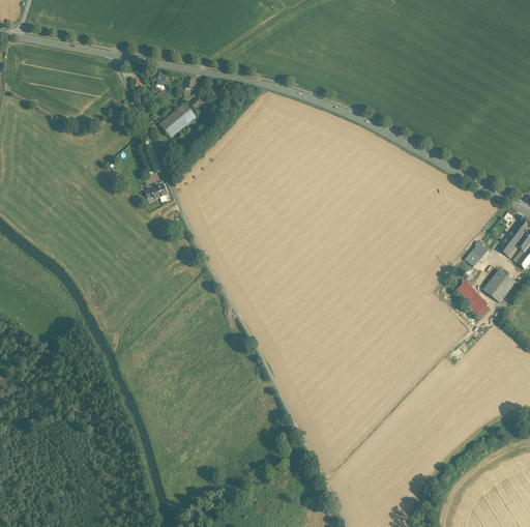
[(168,71),(159,70),(159,72),(158,76),(158,78),(159,78),(158,82),(163,82),(162,83),(164,84),(164,82),(166,83),(168,71)]
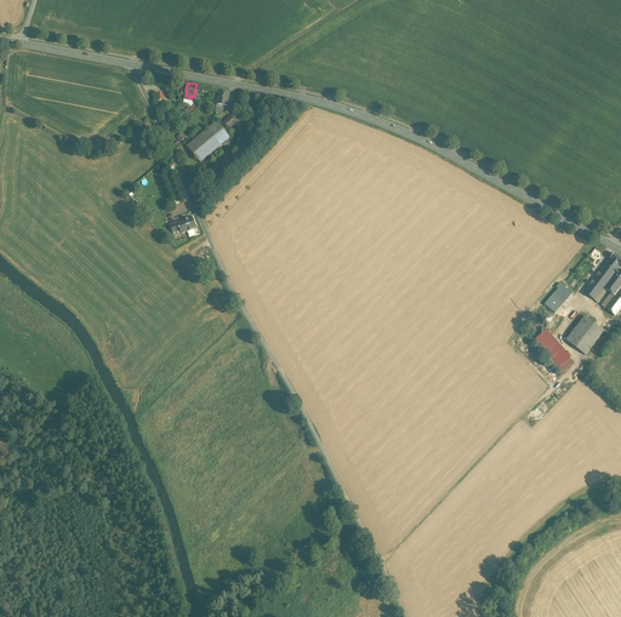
[(231,90),(220,89),(217,101),(224,102),(227,103),(231,90)]
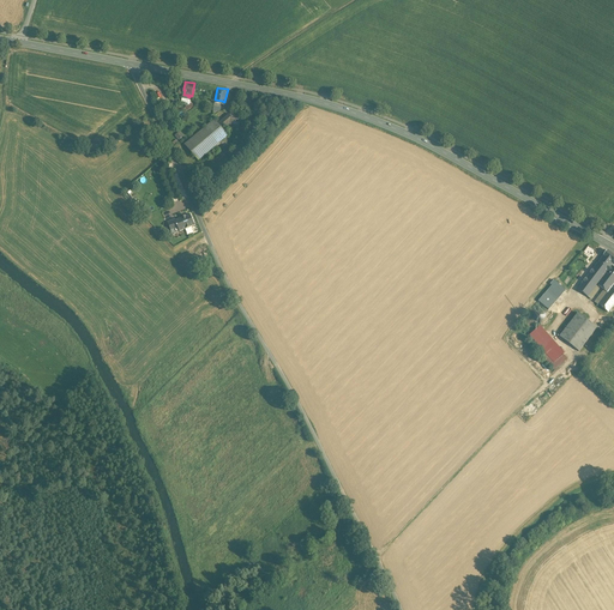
[(244,113),(232,110),(218,121),(223,127),(229,121),(241,124),(244,113)]
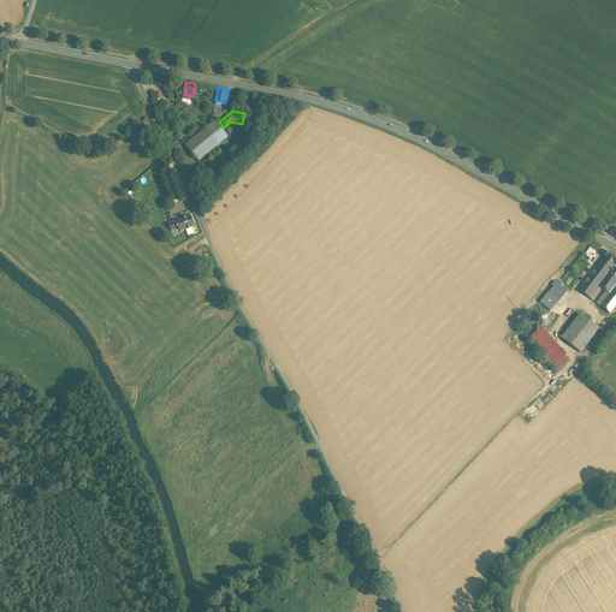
[(215,118),(185,143),(199,159),(229,134),(224,128),(219,122),(215,118)]
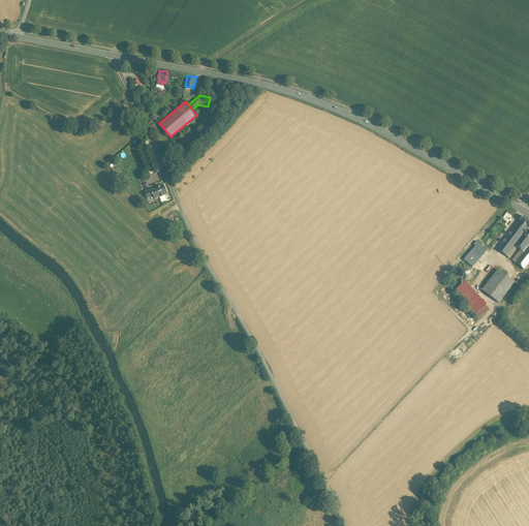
[(164,183),(156,186),(160,195),(167,192),(164,183)]
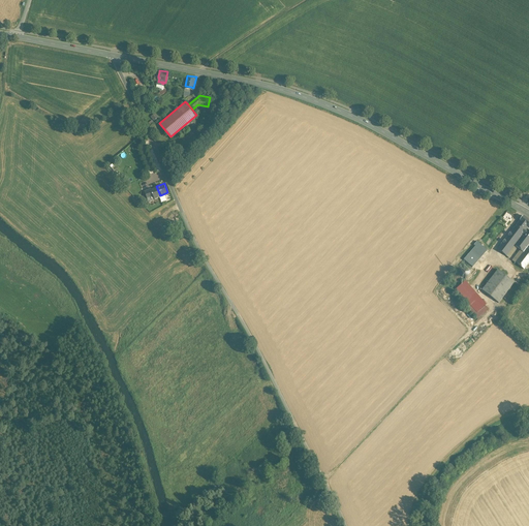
[(152,188),(151,188),(153,193),(155,197),(160,195),(156,186),(152,188)]
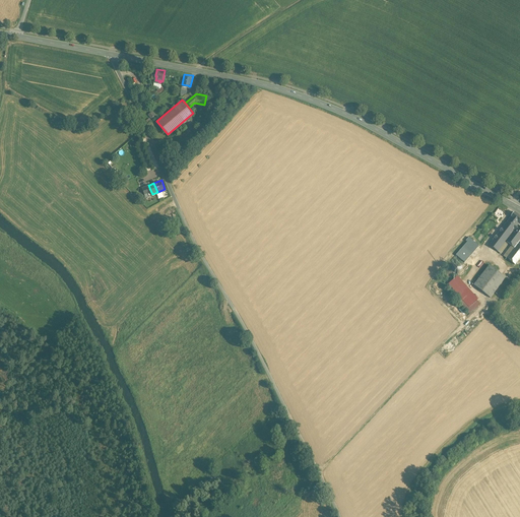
[(148,184),(142,186),(144,192),(150,190),(148,185),(149,185),(148,184)]
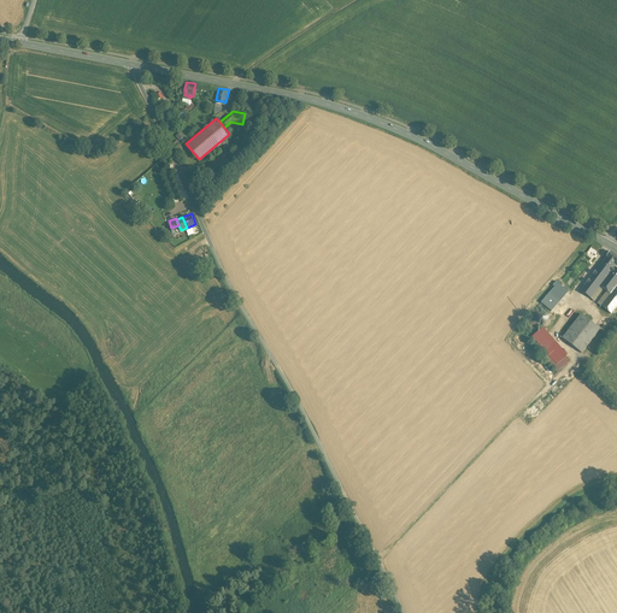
[(616,254),(610,249),(595,270),(605,278),(613,266),(616,264),(616,254)]
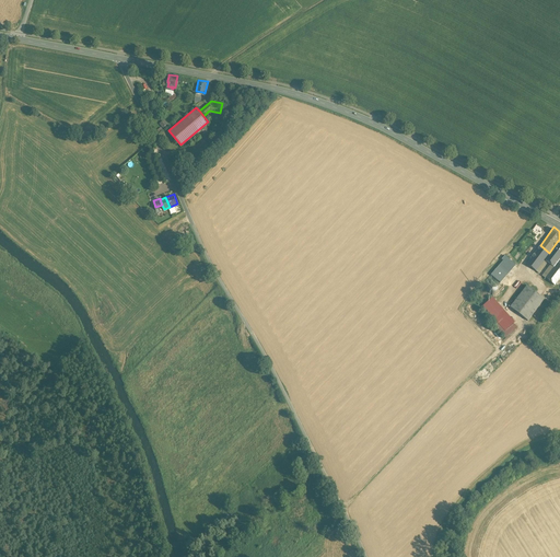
[(547,262),(550,264),(553,266),(559,257),(559,244),(557,242),(549,253),(545,259),(547,262)]
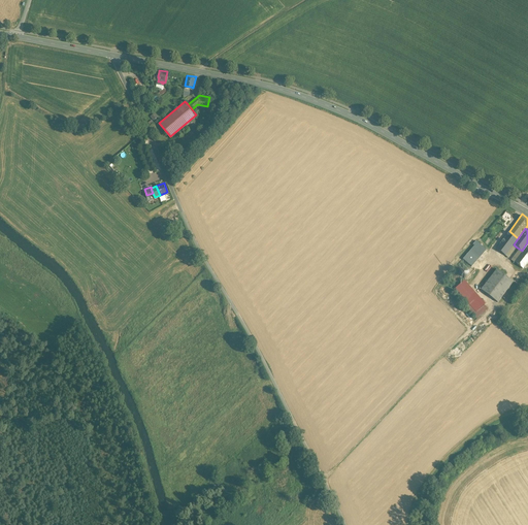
[(497,248),(506,254),(514,244),(518,238),(509,231),(497,248)]
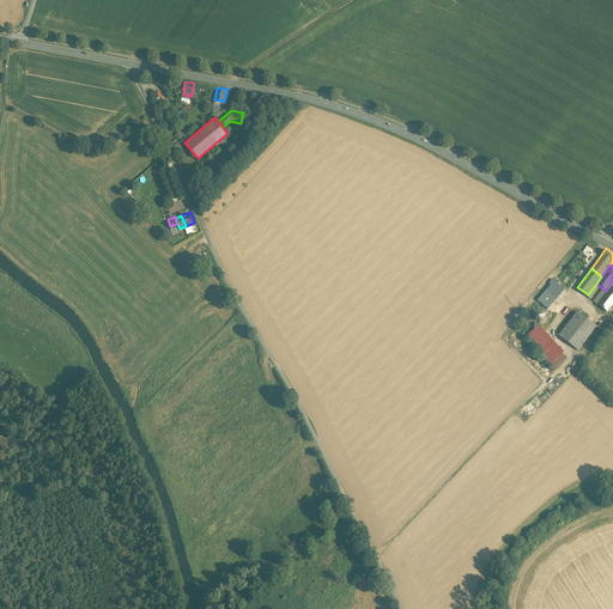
[(599,303),(608,310),(612,303),(612,281),(606,291),(599,303)]
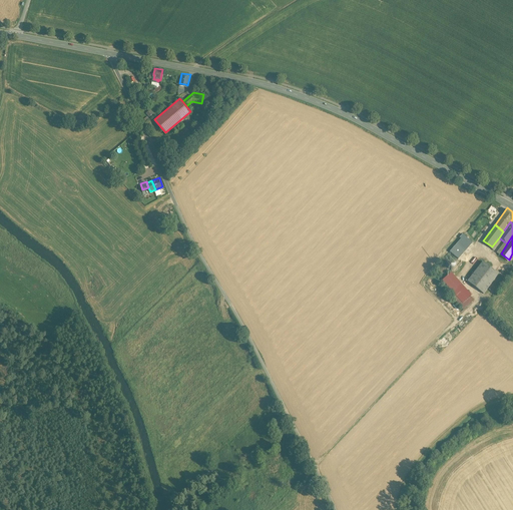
[(461,236),(450,249),(458,257),(470,243),(461,236)]
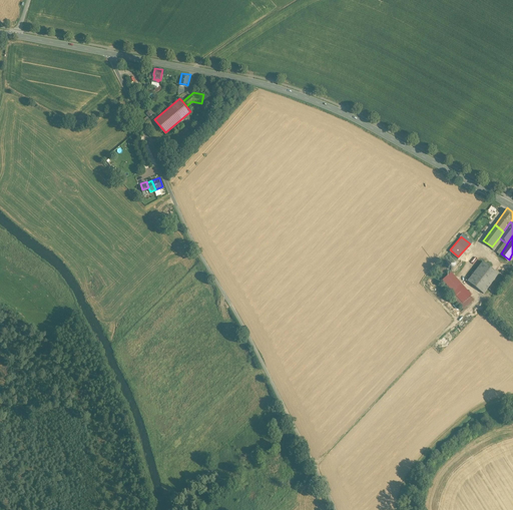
[(495,248),(501,239),(499,237),(492,246),(495,248)]
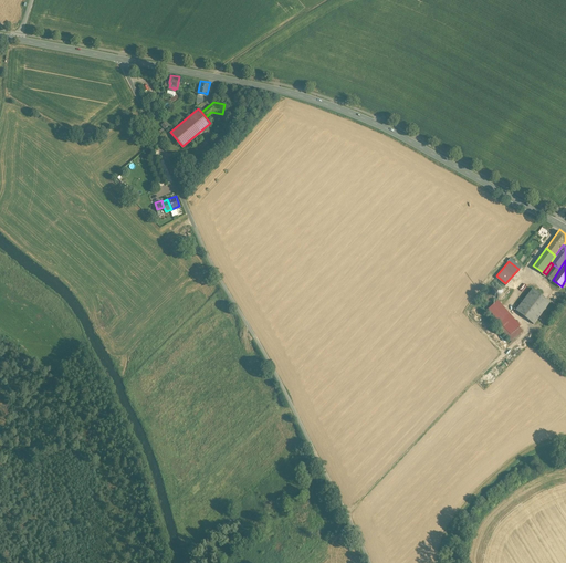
[(553,280),(559,269),(556,267),(548,277),(553,280)]
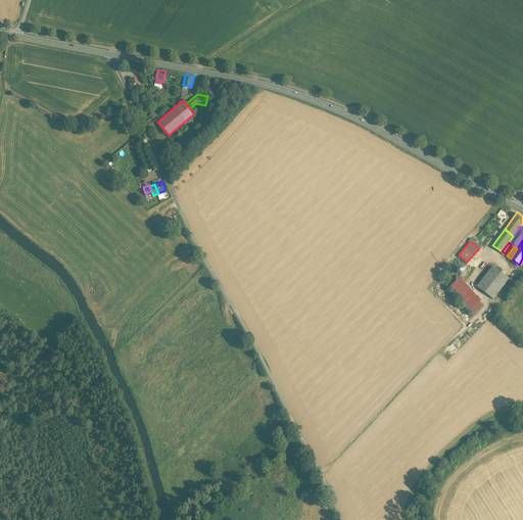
[(508,277),(492,266),(477,286),(493,297),(508,277)]
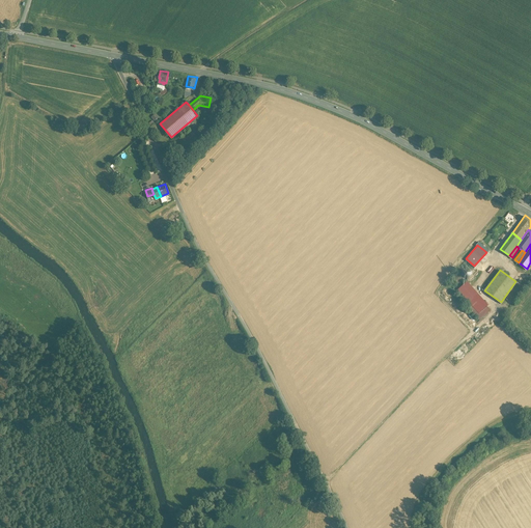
[(471,277),(472,275),(471,273),(470,271),(468,271),(466,271),(464,272),(463,274),(463,276),(464,278),(466,279),(468,280),(470,279),(471,277)]
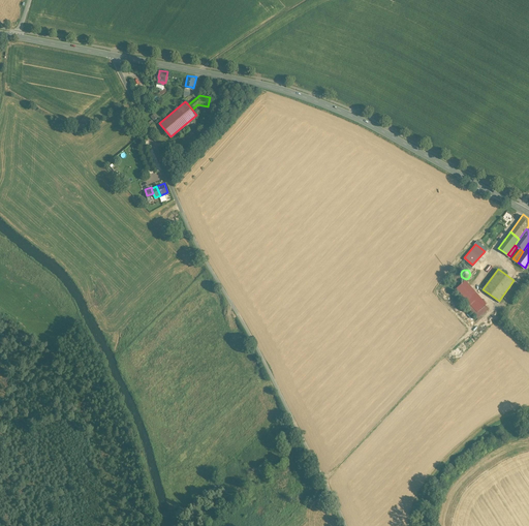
[(457,287),(462,295),(476,312),(486,305),(465,280),(457,287)]
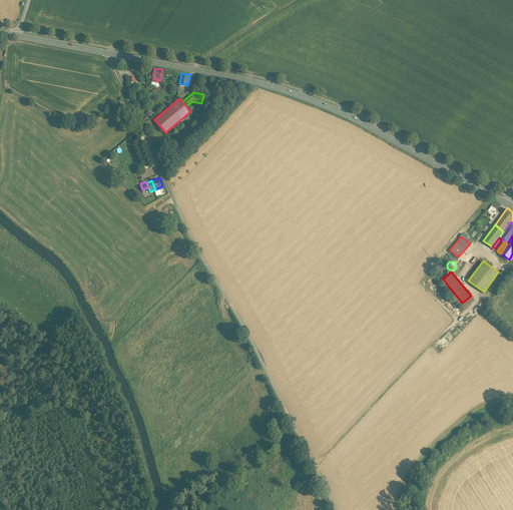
[(474,299),(471,296),(462,303),(448,286),(445,289),(462,309),(474,299)]
